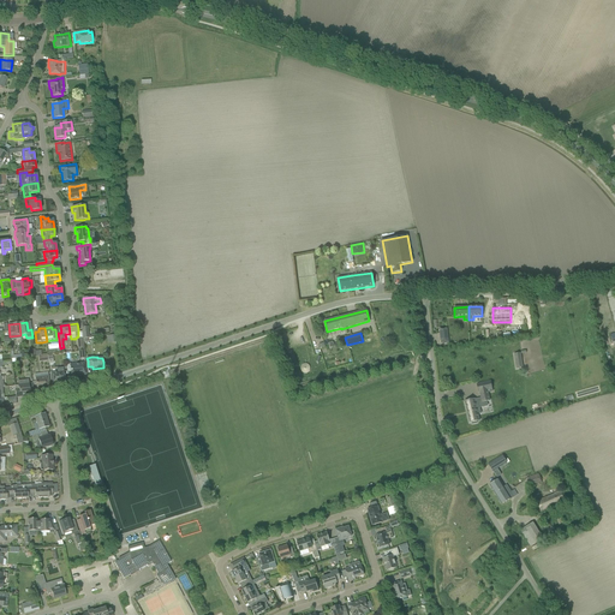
[(70,365),(71,369),(71,375),(77,375),(77,376),(85,375),(84,364),(70,365)]
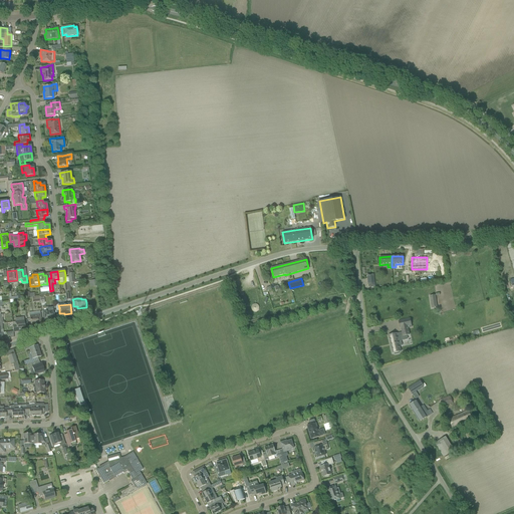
[(47,310),(42,311),(42,317),(43,322),(47,321),(47,320),(54,319),(53,314),(53,310),(52,307),(47,308),(47,310)]
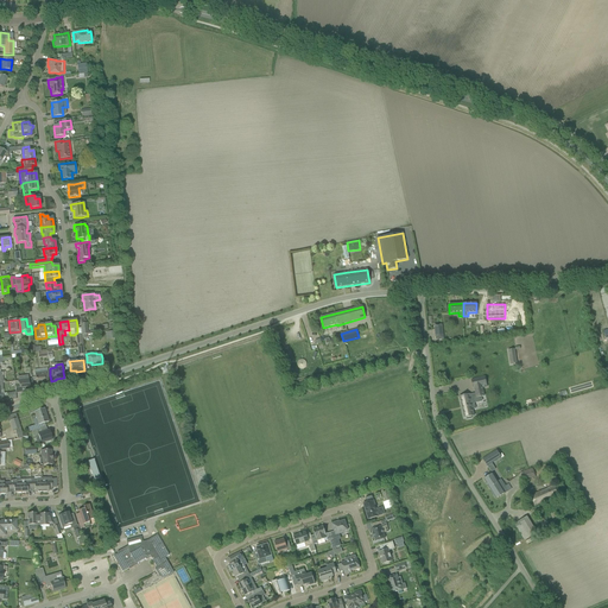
[(49,382),(49,377),(48,372),(39,373),(39,374),(35,375),(36,386),(40,385),(42,384),(49,382)]
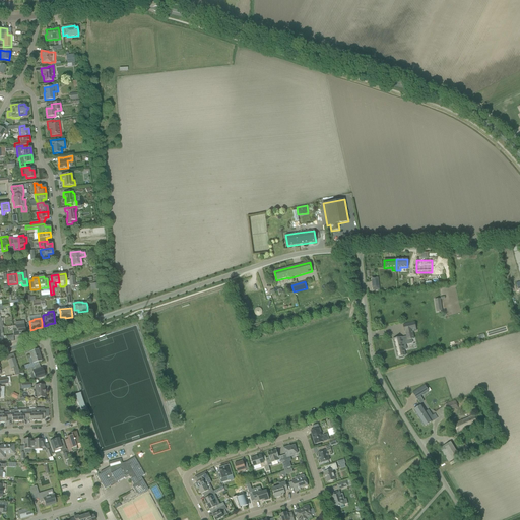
[(404,341),(414,339),(413,332),(416,331),(414,322),(403,325),(404,332),(405,332),(406,336),(392,339),(397,359),(399,358),(399,359),(403,358),(403,356),(405,355),(404,350),(406,350),(404,341)]
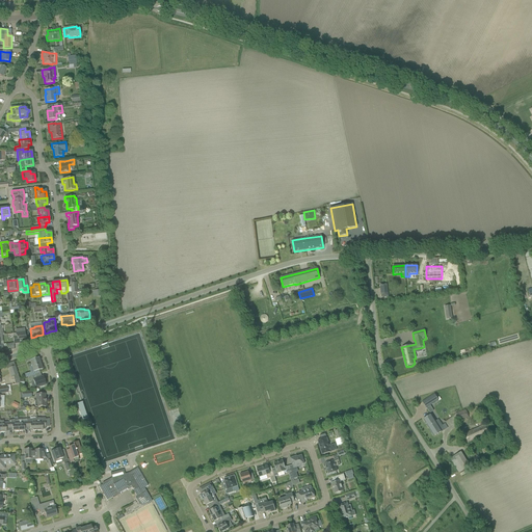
[(12,334),(14,343),(14,344),(19,343),(19,342),(26,341),(25,336),(25,333),(12,334)]
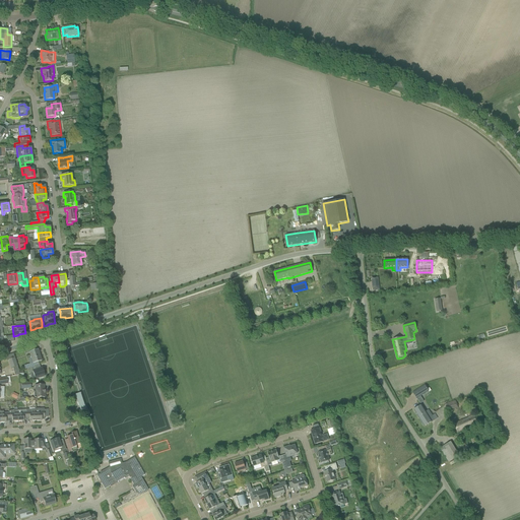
[(25,370),(27,369),(35,367),(38,366),(40,365),(39,362),(42,361),(38,349),(29,352),(33,363),(23,366),(25,370)]
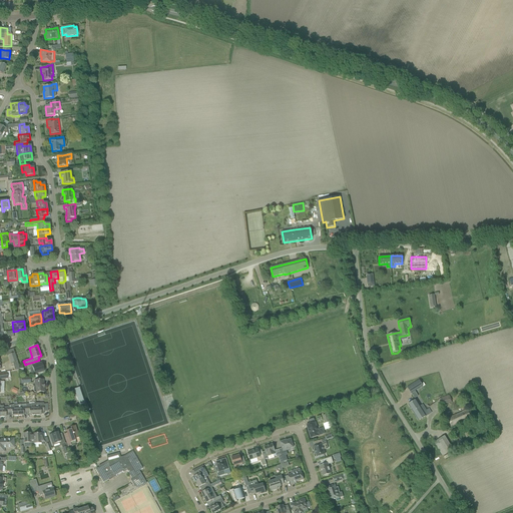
[(11,364),(12,363),(15,371),(19,370),(18,367),(18,366),(17,362),(16,358),(14,353),(8,355),(9,360),(11,364)]
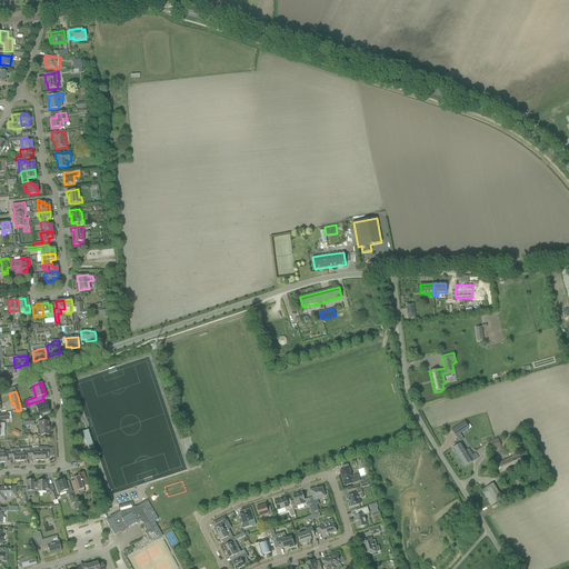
[(46,402),(42,403),(41,400),(38,401),(30,403),(32,409),(36,408),(38,416),(45,413),(47,412),(49,412),(46,402)]
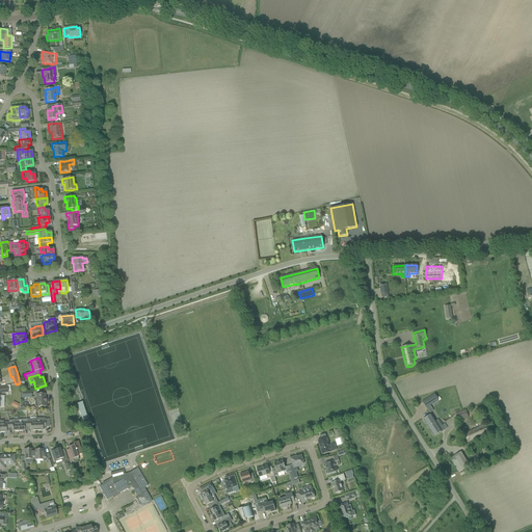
[(36,401),(34,401),(34,406),(38,406),(38,407),(41,407),(46,406),(46,402),(46,398),(45,398),(45,394),(40,394),(35,394),(36,401)]
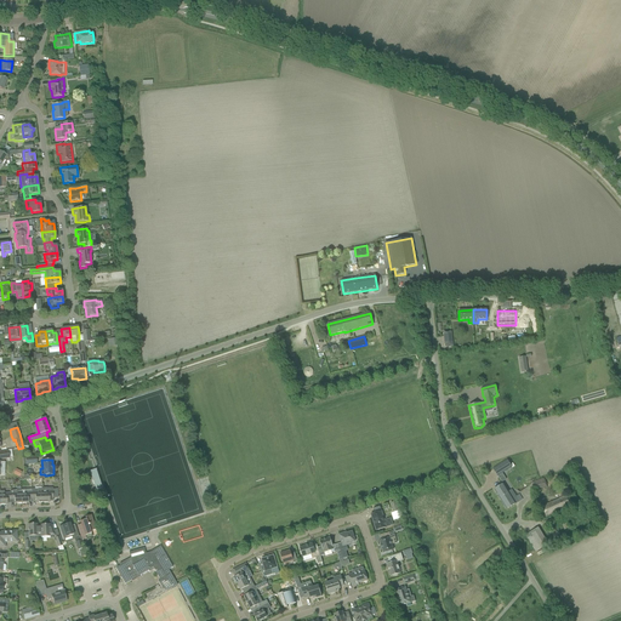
[(511,466),(507,460),(493,469),(496,476),(511,466)]
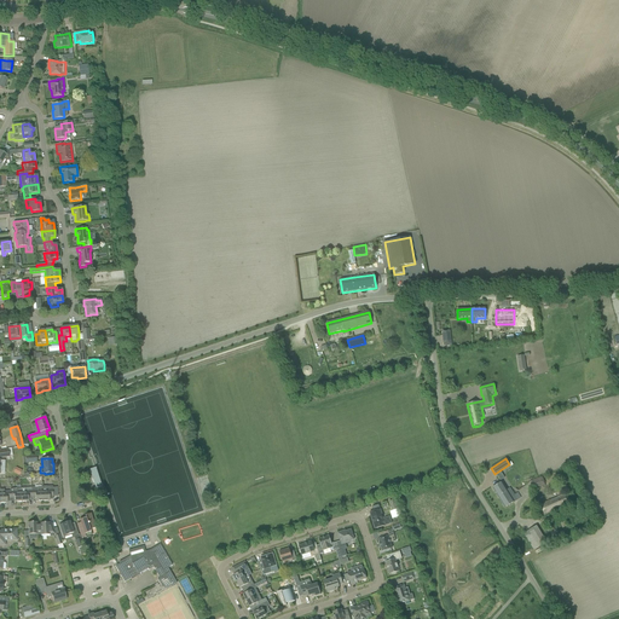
[(90,469),(96,489),(103,486),(96,467),(90,469)]
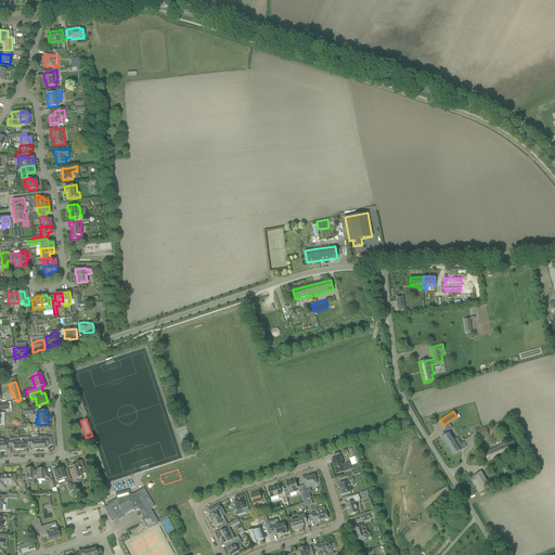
[(478,439),(489,436),(487,428),(476,431),(478,439)]
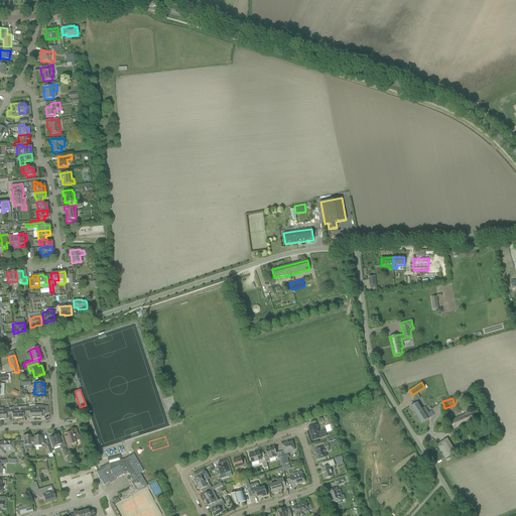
[(422,408),(418,402),(410,407),(420,423),(434,415),(431,411),(428,412),(425,406),(422,408)]
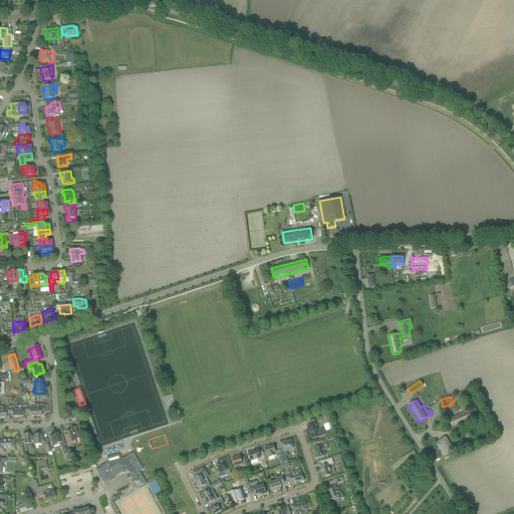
[(47,405),(43,405),(43,404),(35,404),(35,405),(35,409),(35,417),(41,416),(41,413),(47,412),(47,405)]
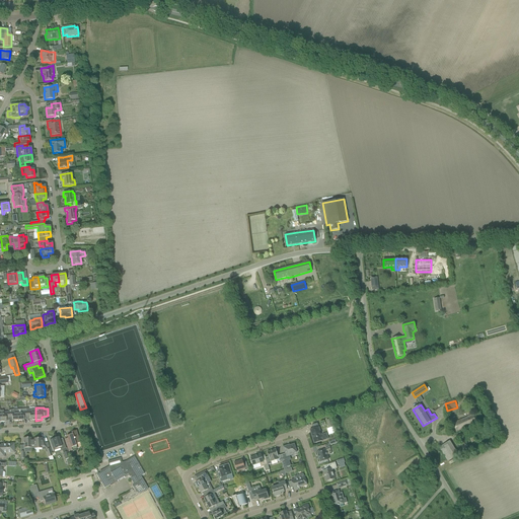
[(23,418),(26,417),(26,409),(17,410),(17,414),(18,421),(23,421),(23,418)]
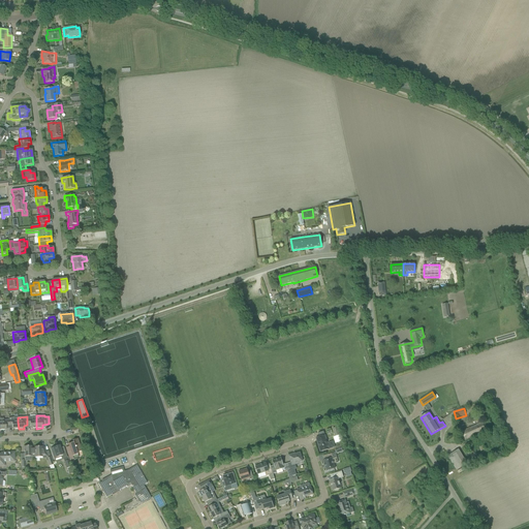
[(36,429),(36,421),(36,416),(27,416),(27,425),(30,425),(30,429),(36,429)]
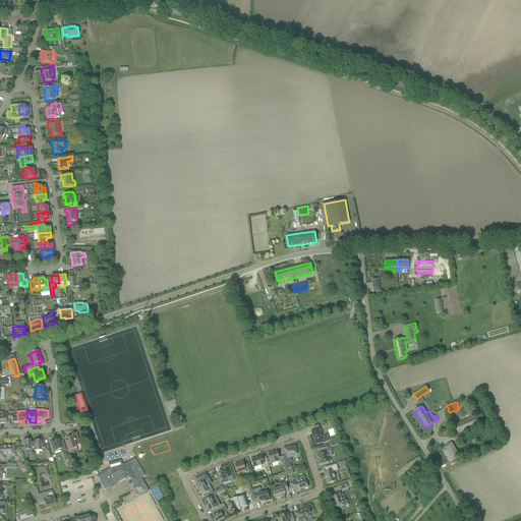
[(8,413),(9,419),(12,419),(12,423),(18,422),(17,415),(17,411),(14,411),(8,411),(8,413)]
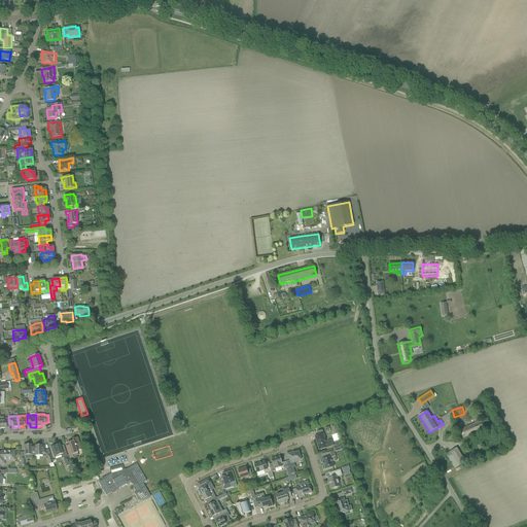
[(3,420),(0,420),(0,426),(0,428),(6,428),(6,425),(9,424),(8,418),(5,418),(3,419),(3,420)]
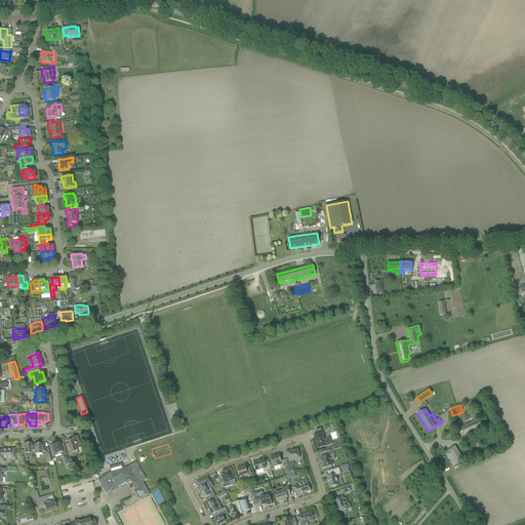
[(472,422),(472,421),(456,429),(460,438),(483,427),(480,419),(472,422)]
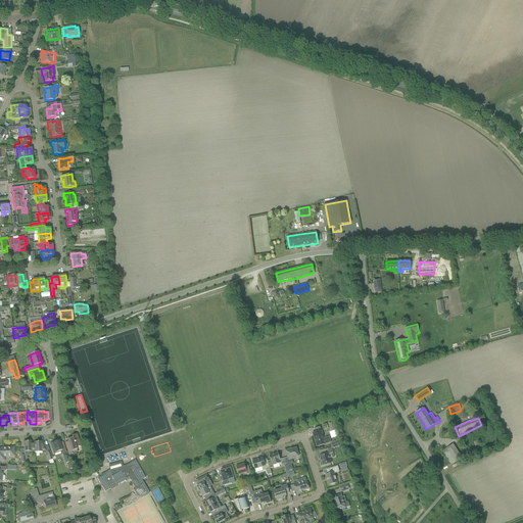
[(313,433),(317,447),(322,445),(326,444),(331,442),(329,436),(324,438),(321,431),(313,433)]
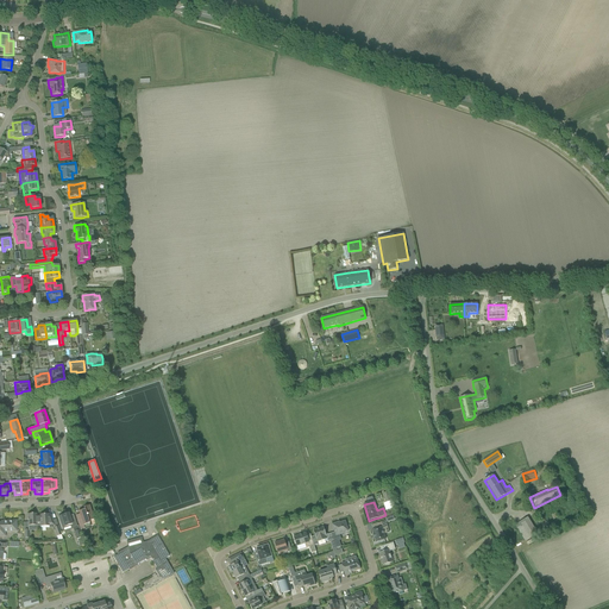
[(86,528),(85,526),(89,523),(88,521),(94,520),(90,512),(89,506),(86,507),(85,509),(79,512),(80,514),(75,515),(80,531),(86,528)]
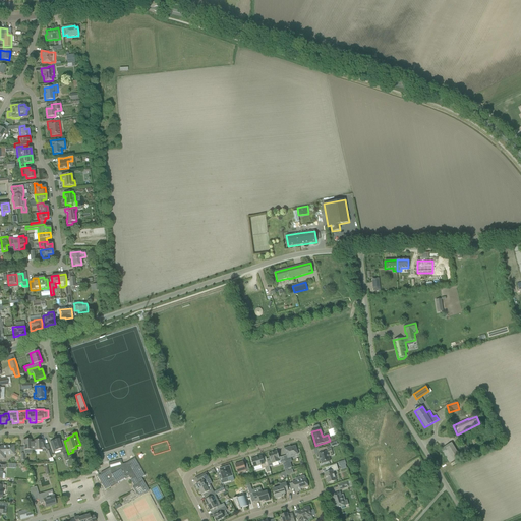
[(23,440),(23,445),(23,451),(32,450),(34,449),(34,442),(31,442),(31,440),(23,440)]
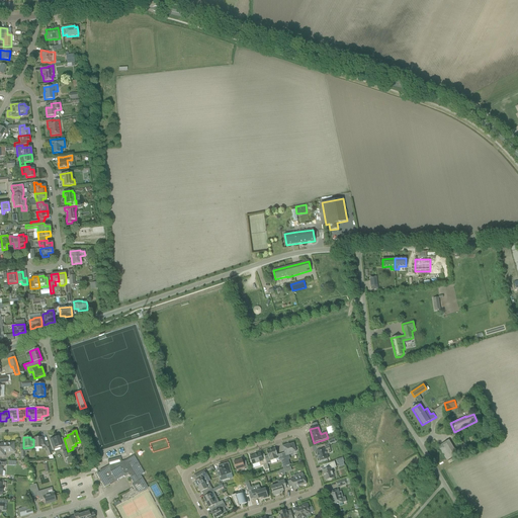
[(33,438),(33,439),(33,446),(34,448),(47,448),(44,439),(40,439),(40,437),(33,438)]
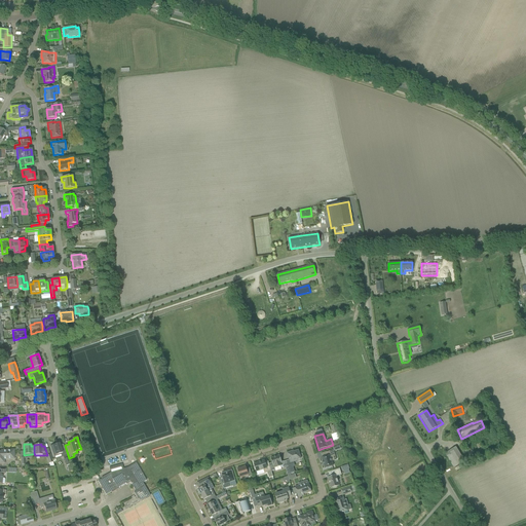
[(67,454),(65,449),(62,450),(60,446),(59,446),(58,445),(58,444),(50,446),(51,451),(53,456),(61,454),(63,455),(67,454)]
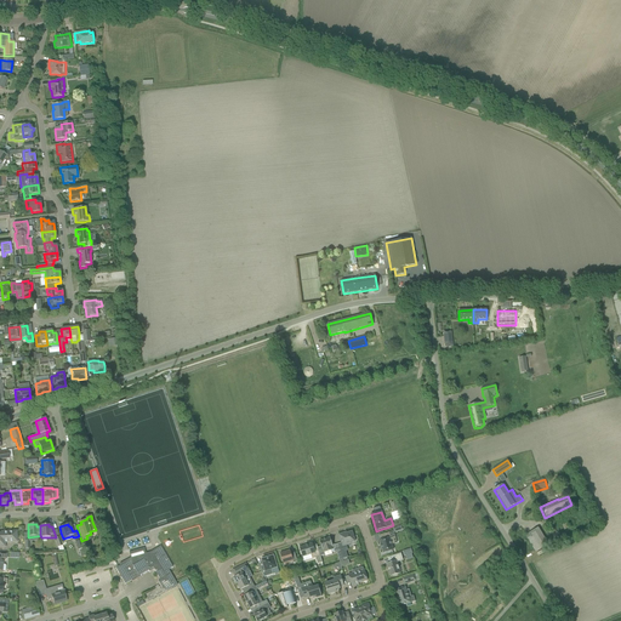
[(550,533),(554,541),(559,537),(554,529),(550,533)]
